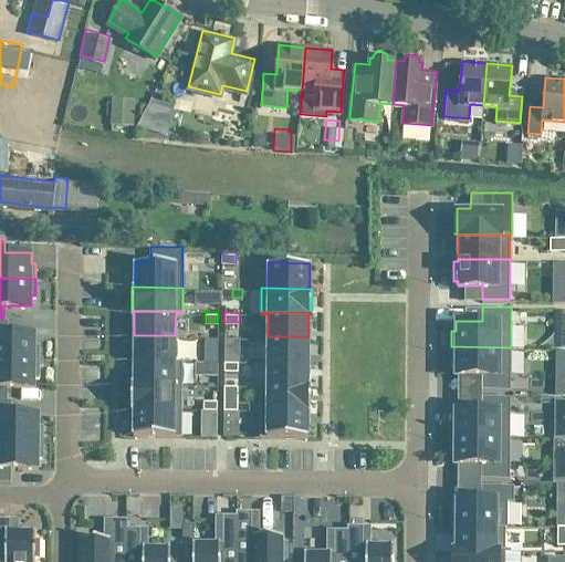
[(8,319),(3,319),(0,318),(0,358),(39,360),(39,343),(34,343),(34,333),(8,333),(8,319)]
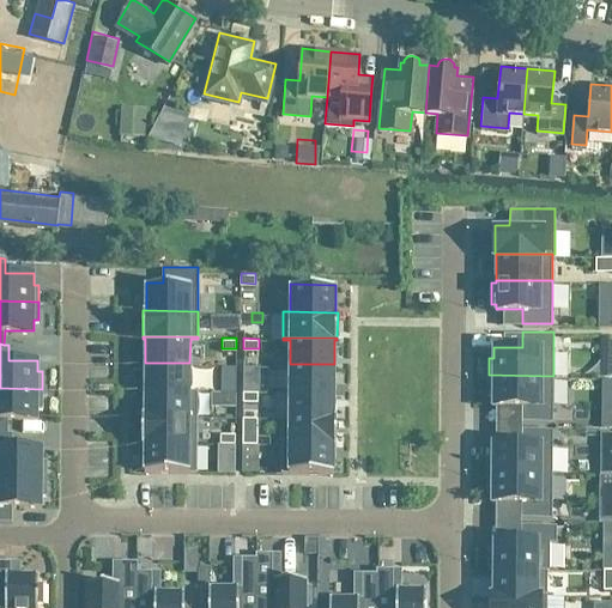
[(189,388),(189,363),(145,363),(145,388),(189,388)]
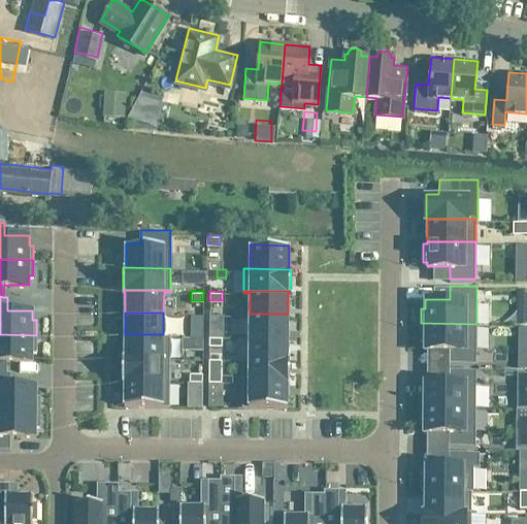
[(288,314),(250,314),(250,335),(288,335),(288,314)]
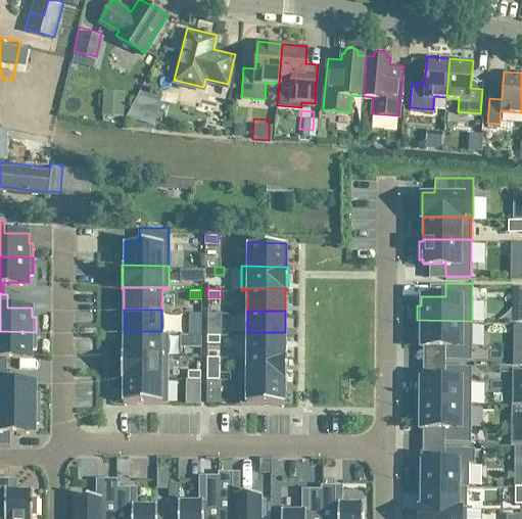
[(207,315),(207,326),(222,326),(222,315),(220,315),(207,315)]
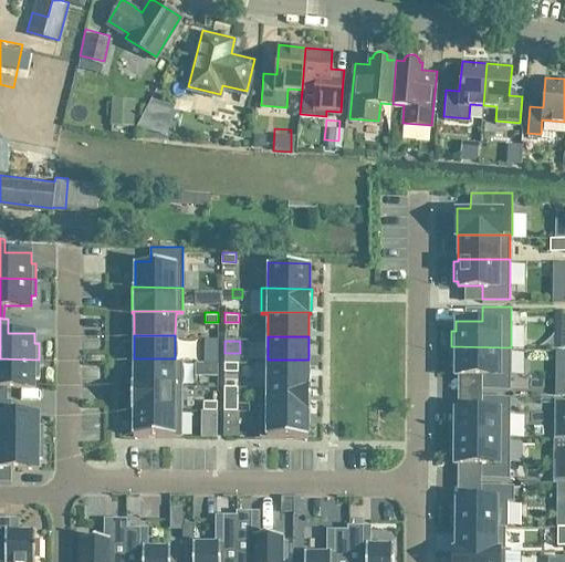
[(511,347),(451,346),(451,363),(454,363),(454,373),(482,373),(482,387),(511,388),(511,347)]
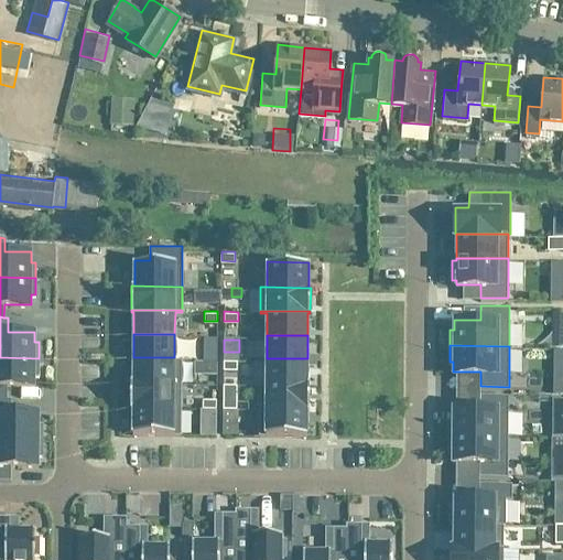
[(0,397),(8,398),(8,385),(34,385),(34,374),(39,374),(39,358),(0,357),(0,397)]
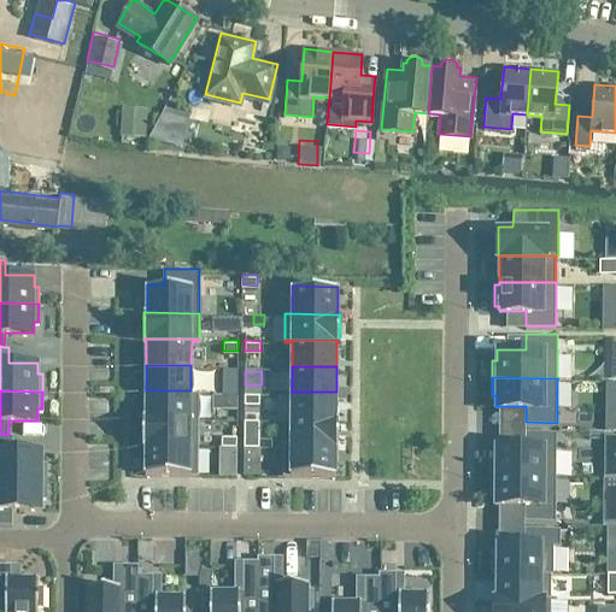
[(146,390),(146,417),(198,417),(198,392),(191,390),(146,390)]
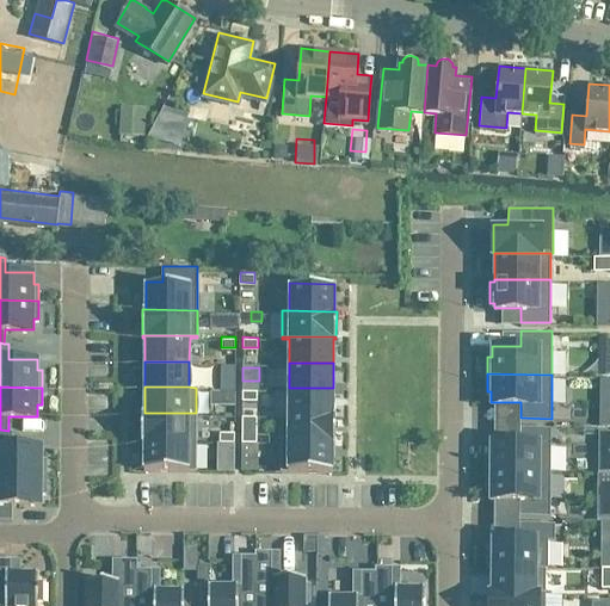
[(257,388),(242,388),(242,399),(257,399),(257,388)]
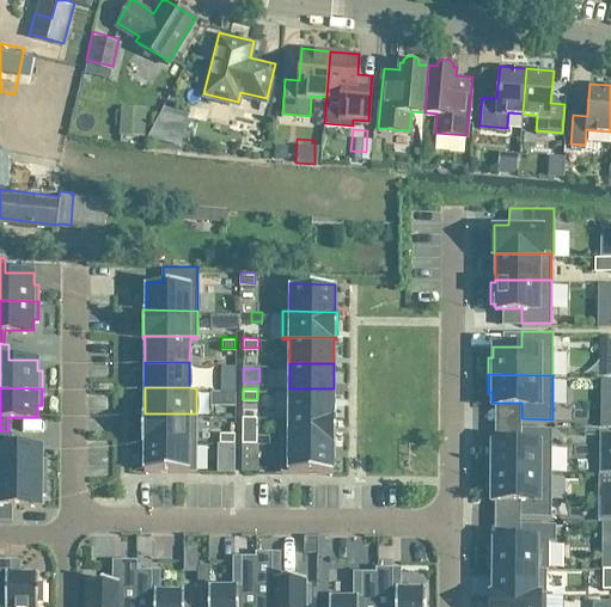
[(334,388),(289,388),(288,415),(334,415),(334,388)]
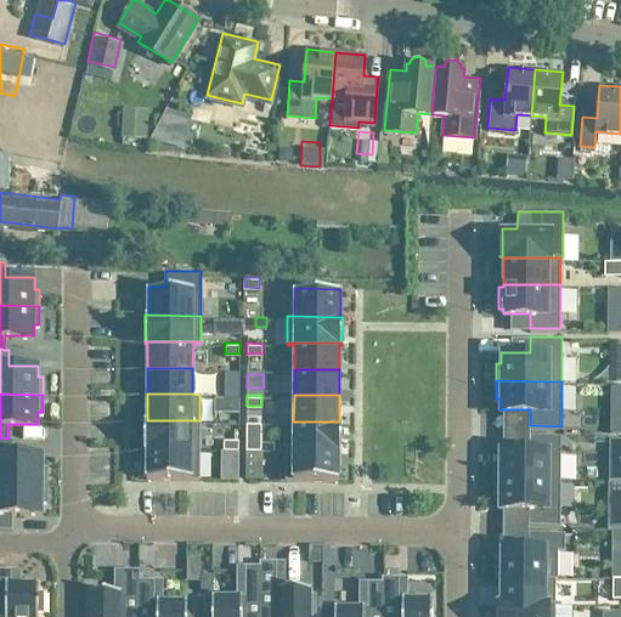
[(199,420),(147,420),(145,420),(145,446),(199,447),(199,420)]
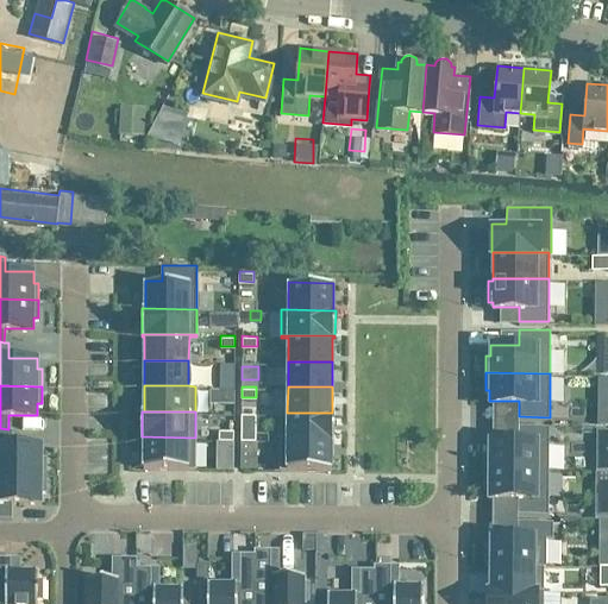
[(280,413),(280,438),(334,439),(334,413),(332,413),(287,413),(280,413)]
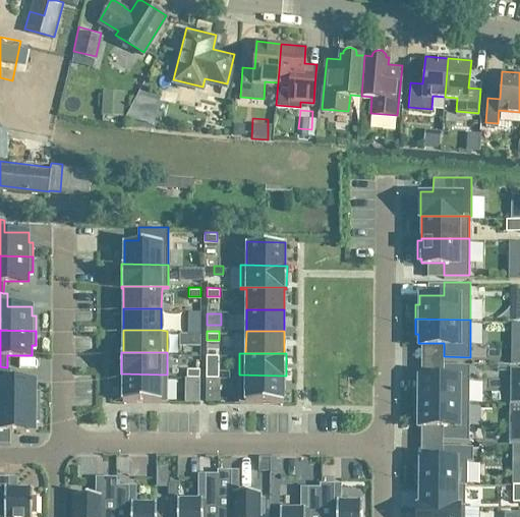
[(207,363),(206,375),(219,375),(219,364),(207,363)]
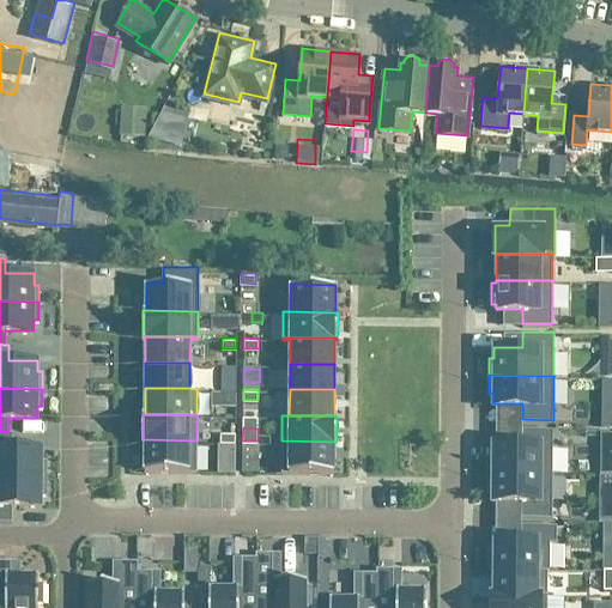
[(488,454),(488,470),(552,472),(553,427),(522,427),(521,443),(492,443),(492,454),(488,454)]
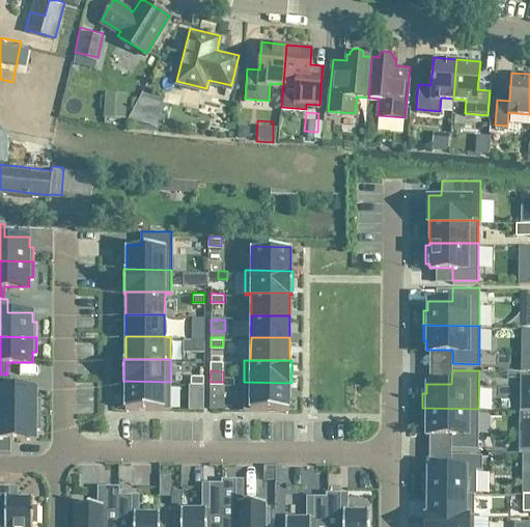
[(11,375),(7,375),(0,373),(0,412),(40,412),(40,397),(36,397),(36,387),(11,387),(11,375)]
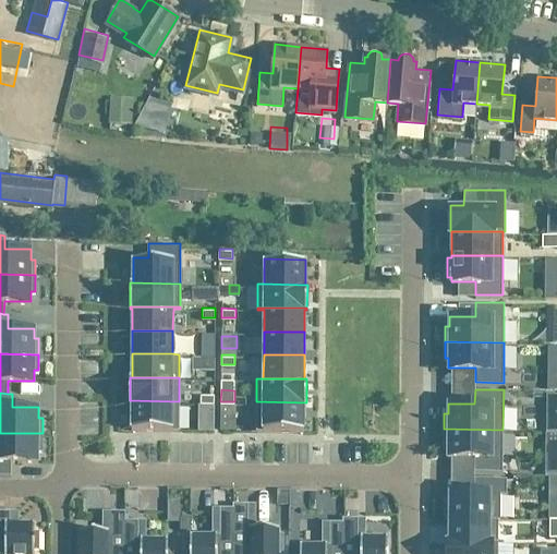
[(201,402),(214,402),(214,394),(201,393),(201,402)]
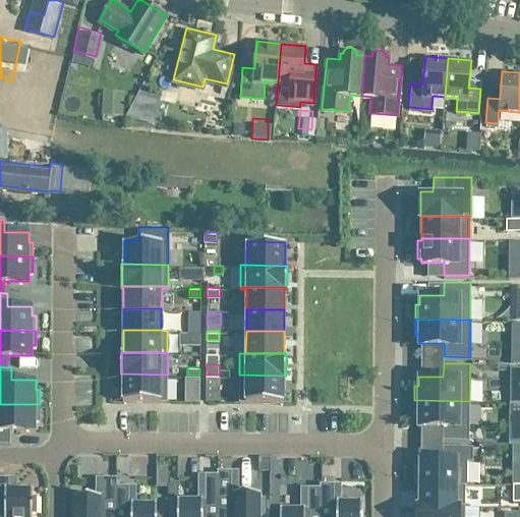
[(167,375),(121,374),(121,376),(123,376),(123,399),(167,400),(167,375)]
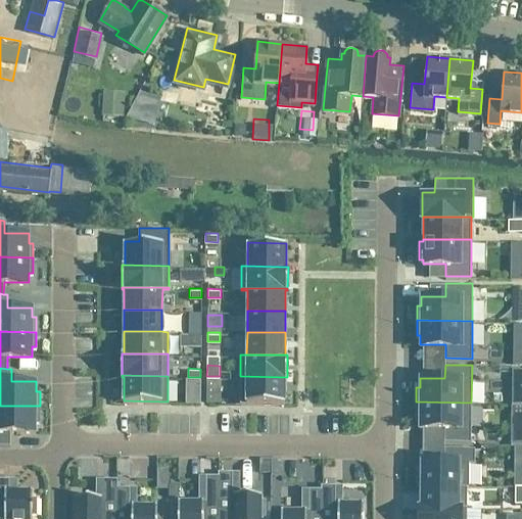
[(206,376),(206,387),(221,387),(221,376),(220,376),(206,376)]
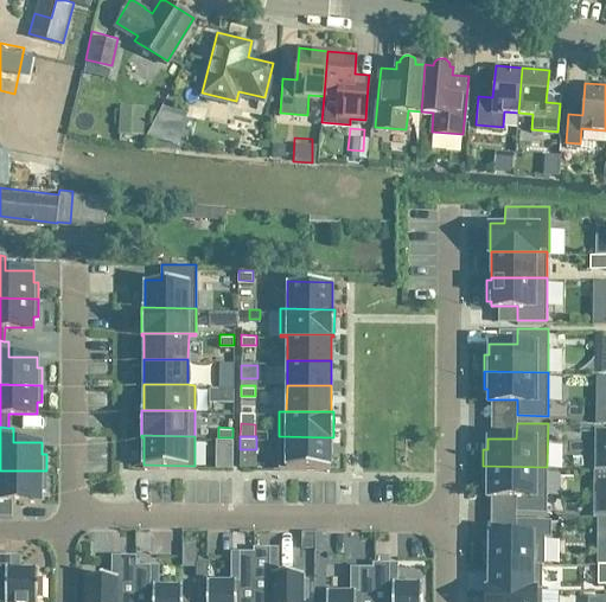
[(333,437),(279,436),(279,466),(330,466),(330,440),(333,440),(333,437)]
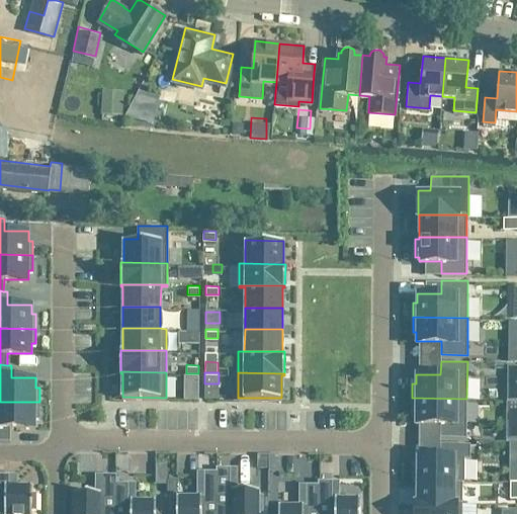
[(466,399),(412,398),(412,413),(416,413),(416,422),(440,423),(440,436),(466,436),(466,399)]
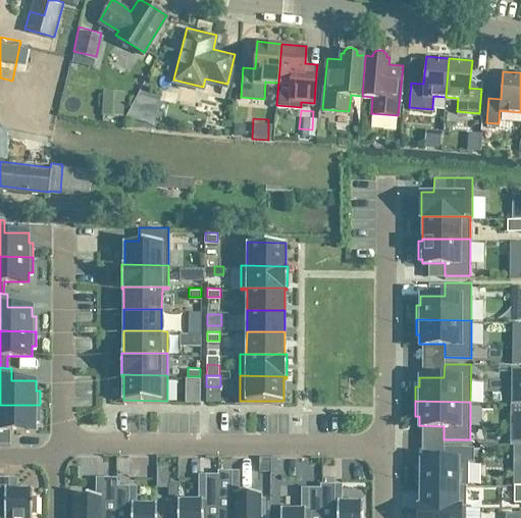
[(40,420),(40,405),(0,405),(0,443),(10,443),(10,429),(36,429),(36,420),(40,420)]
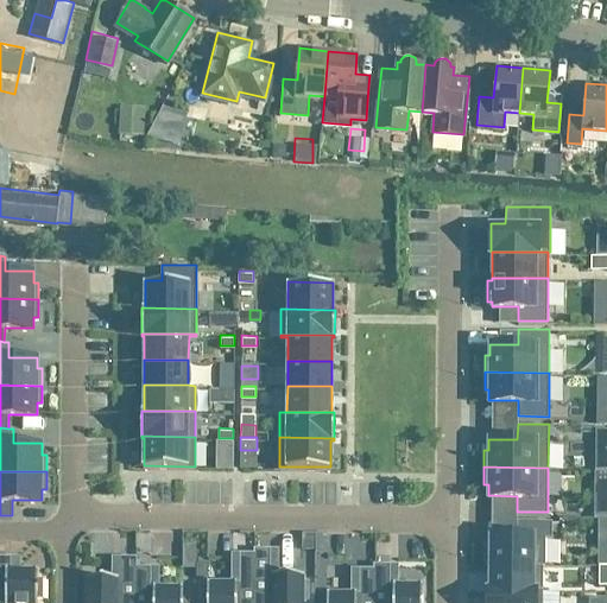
[(489,559),(489,562),(545,563),(545,535),(552,535),(552,519),(517,518),(517,534),(489,533),(489,538),(485,538),(485,559),(489,559)]
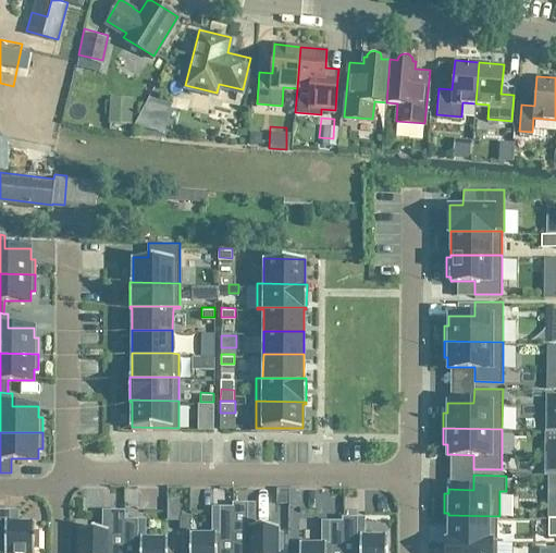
[(278,501),(287,501),(287,487),(278,487),(278,501)]
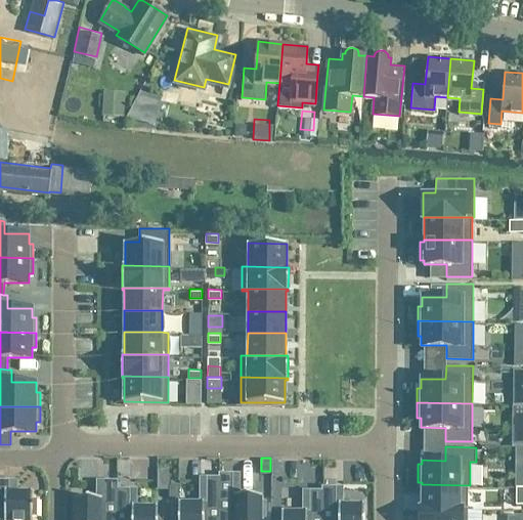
[(220,471),(220,475),(219,519),(260,519),(260,517),(265,517),(265,499),(260,499),(260,492),(233,492),(233,471),(220,471)]
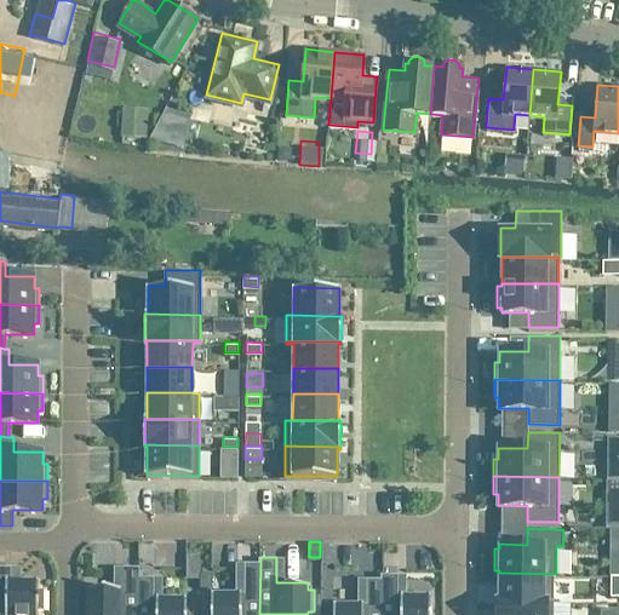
[(259,614),(261,562),(245,562),(245,591),(211,591),(211,602),(205,602),(205,614),(259,614)]
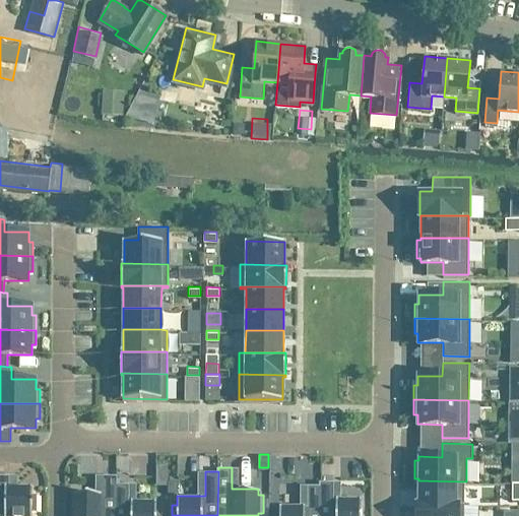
[(31,515),(31,509),(36,509),(36,493),(31,493),(31,486),(9,486),(9,473),(0,472),(0,513),(4,514),(4,515),(31,515)]
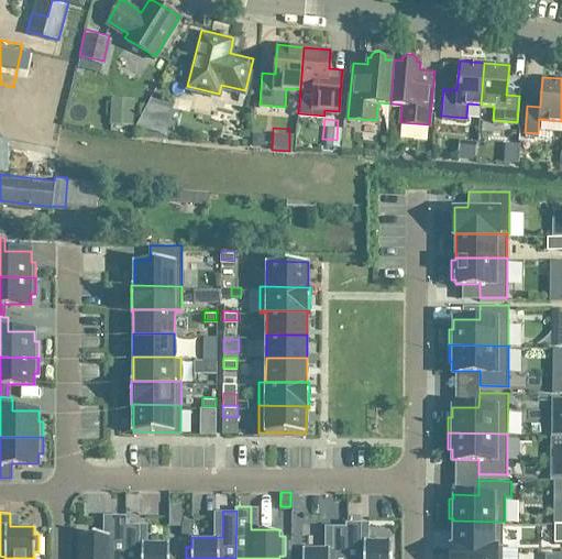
[(124,558),(125,514),(111,514),(111,533),(81,533),(80,558),(124,558)]
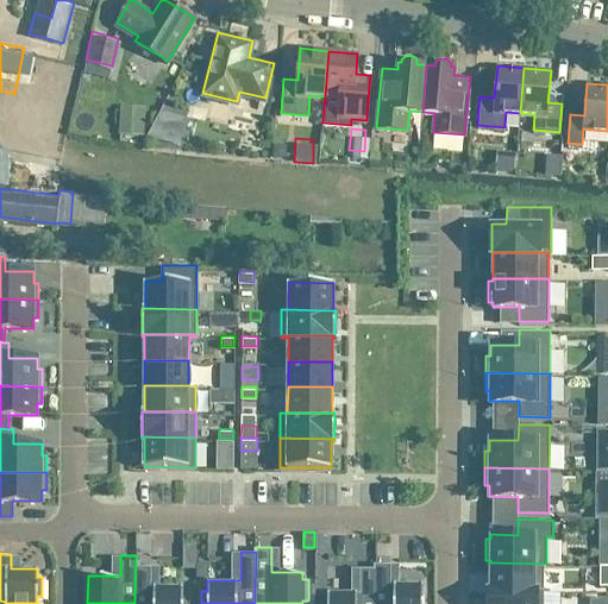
[(136,555),(135,603),(187,603),(188,598),(182,598),(183,585),(150,585),(151,565),(137,565),(137,555),(136,555)]
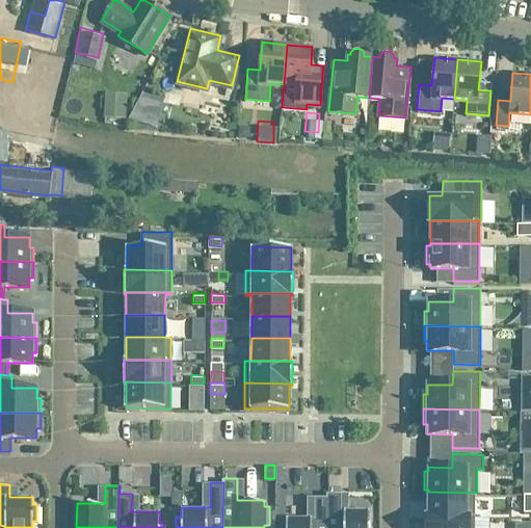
[(327,491),(327,495),(327,527),(369,527),(369,509),(341,509),(341,492),(327,491)]
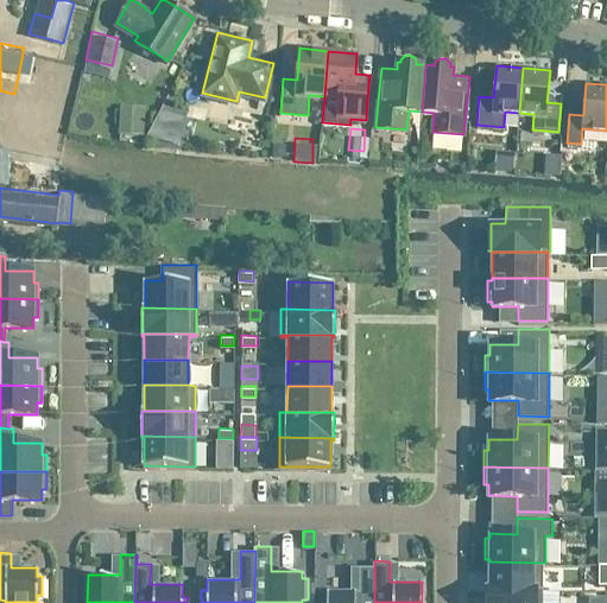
[(489,562),(489,588),(535,588),(543,588),(543,563),(489,562)]
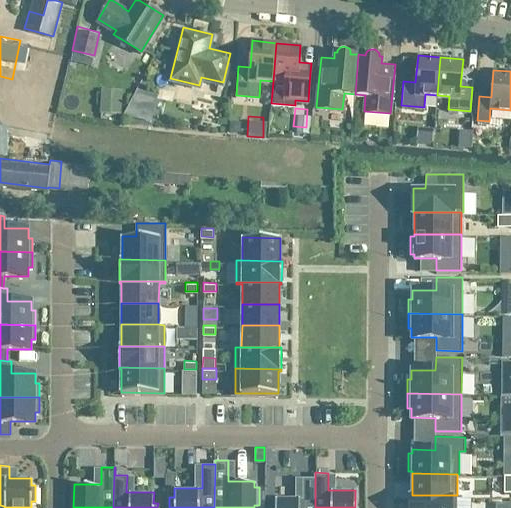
[(315,507),(315,476),(302,476),(302,497),(275,497),(275,505),(270,505),(270,507),(315,507)]
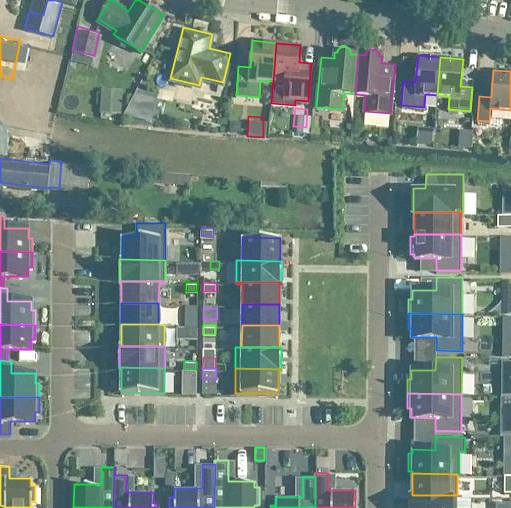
[(450,495),(412,495),(410,495),(409,507),(457,507),(457,495),(450,495)]
